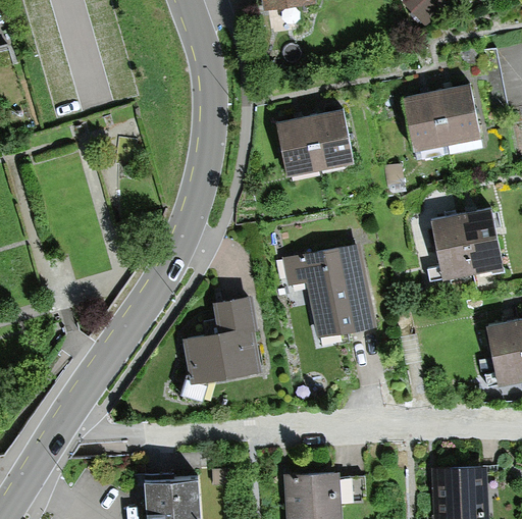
[(258,0),(260,9),(314,3),(313,0),(258,0)]
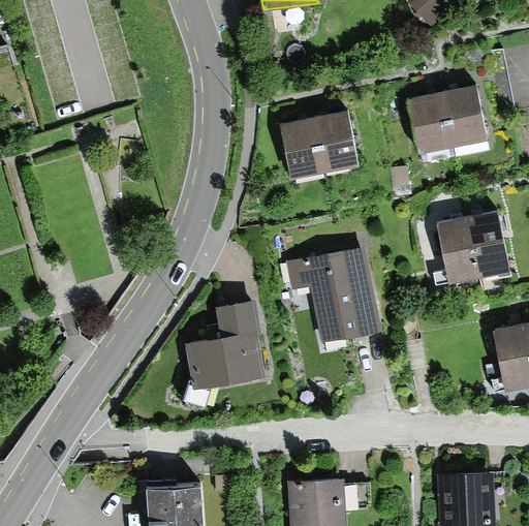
[(445,3),(442,0),(408,0),(405,3),(429,28),(442,16),(437,10),(445,3)]
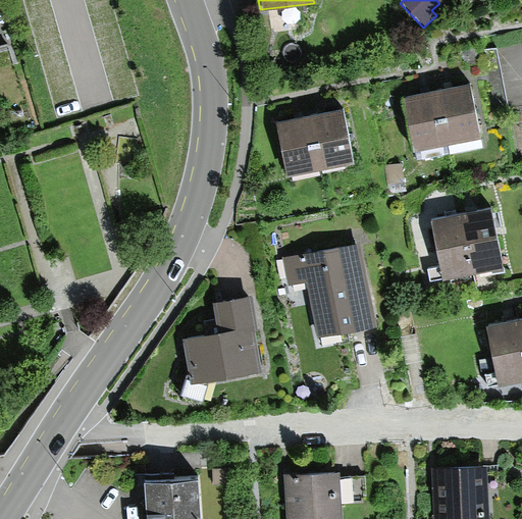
[(427,92),(403,97),(414,150),(479,137),(469,84),(449,88),(427,92)]
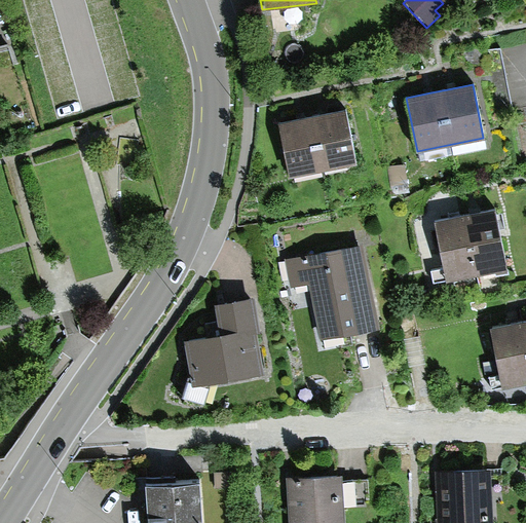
[(301,119),(276,123),(287,178),(354,164),(344,110),(325,114),(301,119)]
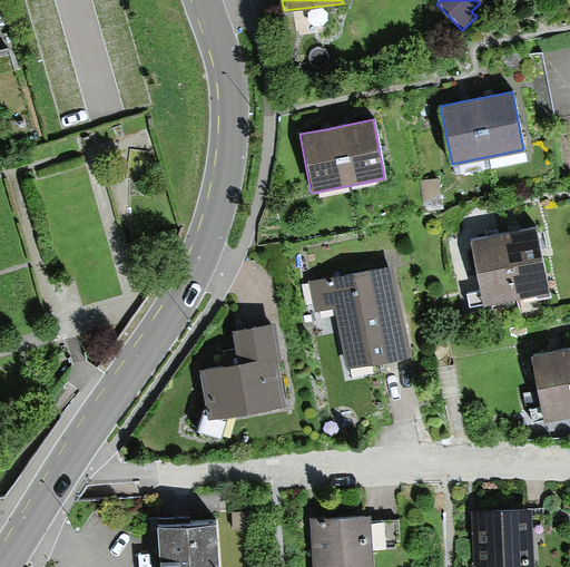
[(492,237),(470,243),(485,309),(550,293),(536,228),(514,233),(492,237)]
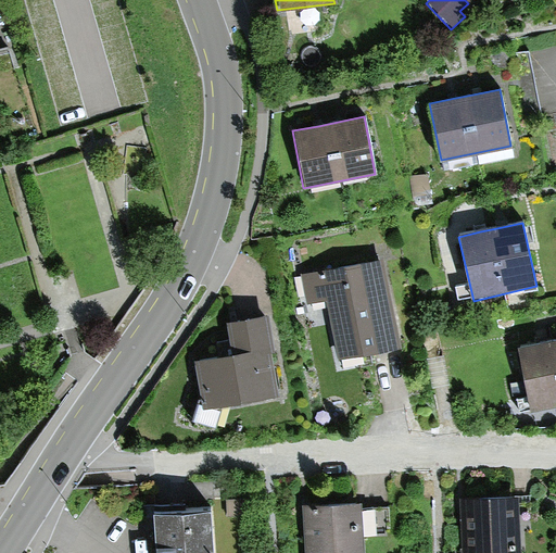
[(382,260),(300,276),(305,305),(324,302),(336,361),(400,348),(382,260)]
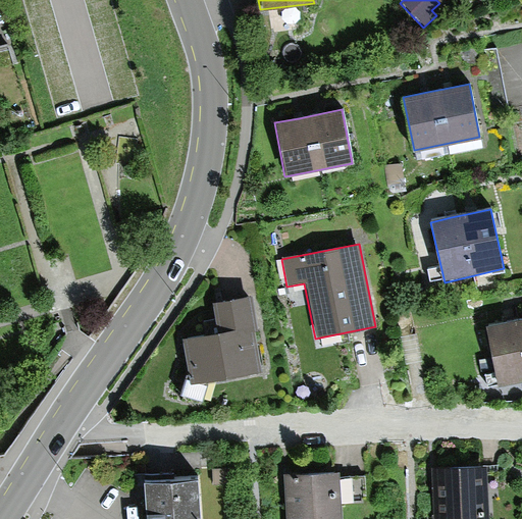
[(204,383),(200,381),(260,371),(248,298),(220,302),(223,316),(199,320),(201,336),(181,340),(189,376),(183,375),(175,397),(197,403),(204,383)]
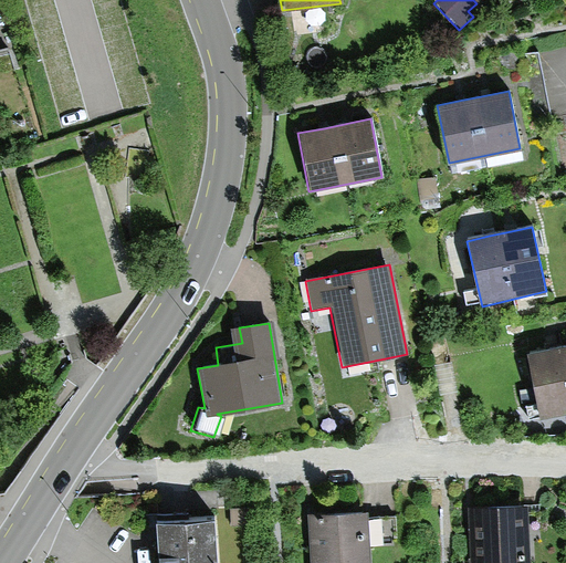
[(565,345),(552,348),(528,354),(542,419),(565,414),(565,345)]
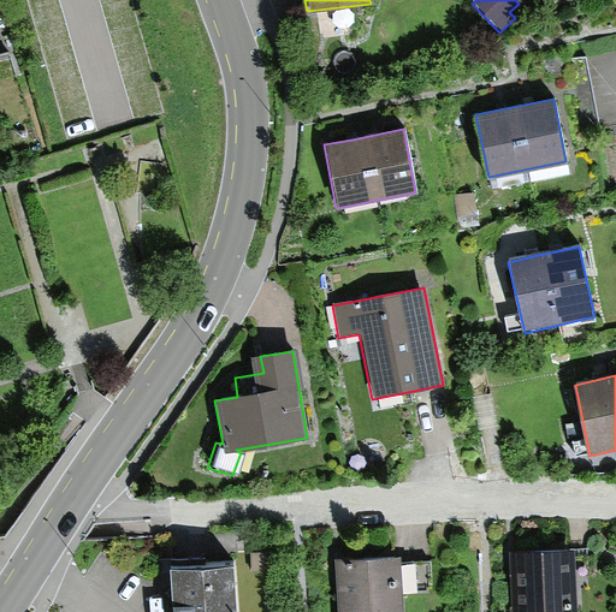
[(575,611),(573,551),(508,553),(510,611),(575,611)]
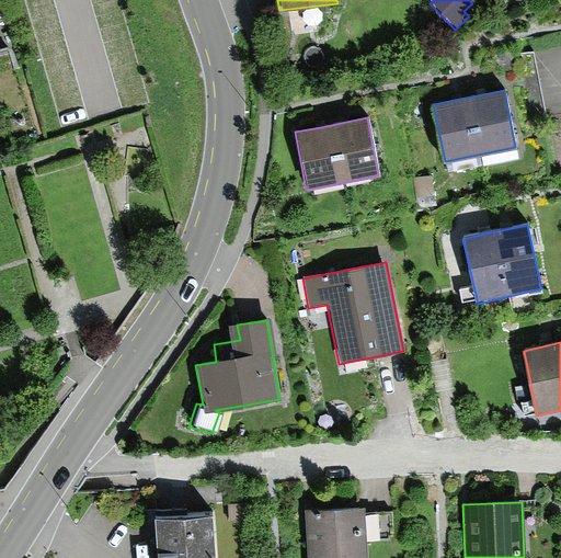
[(366,557),(364,508),(302,511),(305,557),(366,557)]
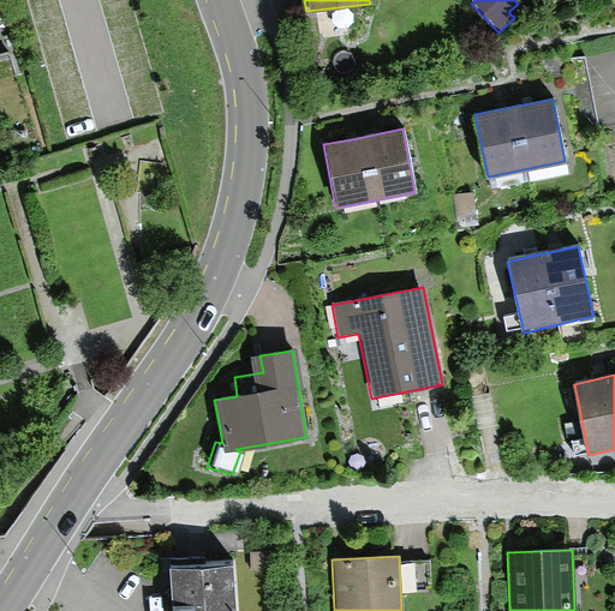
[(234,610),(232,564),(167,568),(169,610),(234,610)]
